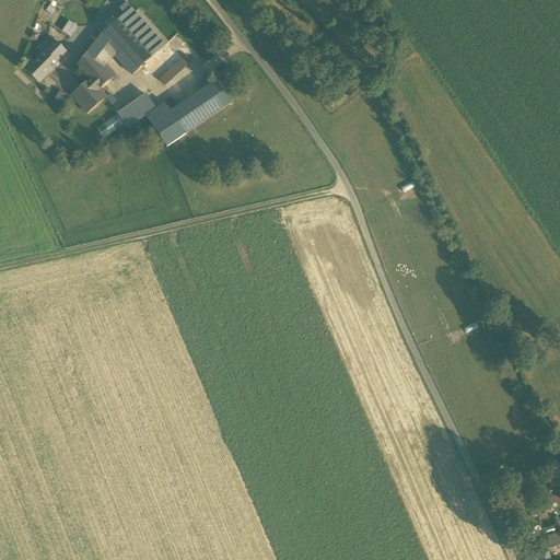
[(54,15),(61,0),(50,0),(46,11),(54,15)]
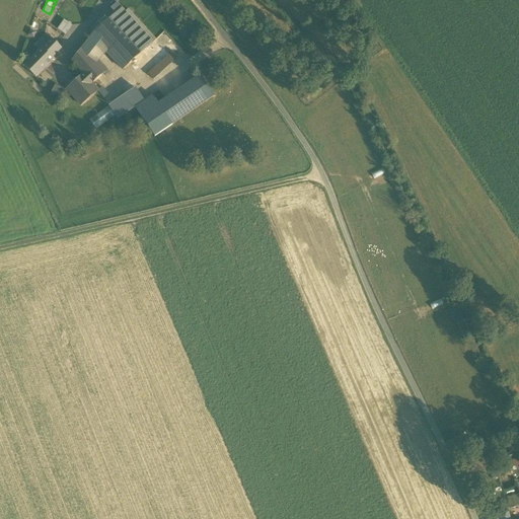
[(110,8),(115,13),(121,8),(117,3),(110,8)]
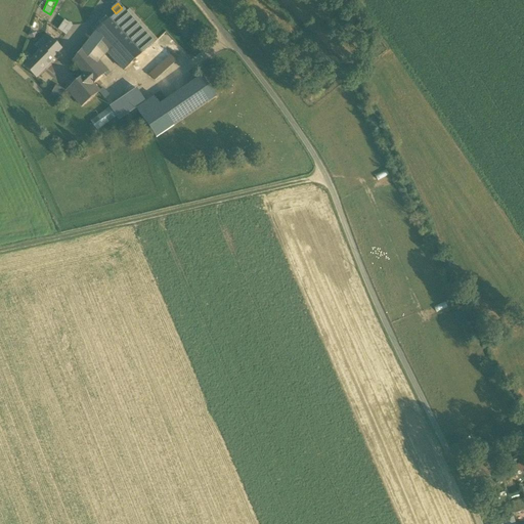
[(126,12),(122,8),(116,13),(108,19),(140,55),(155,43),(126,12)]
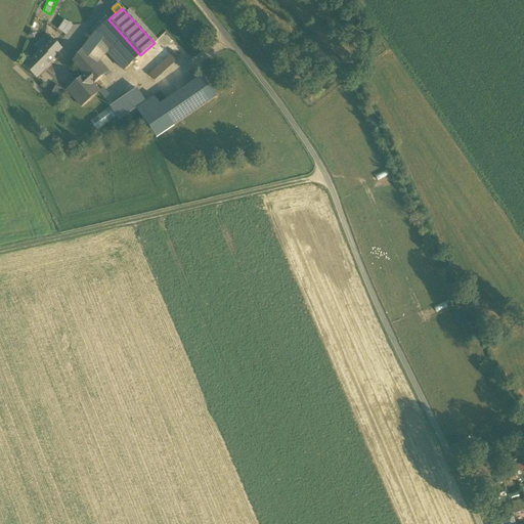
[(129,9),(126,12),(155,43),(158,40),(129,9)]
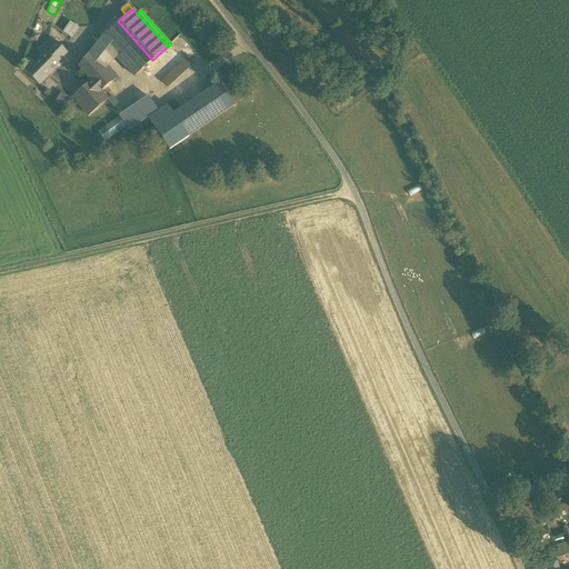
[(63,31),(72,37),(79,27),(70,20),(63,31)]
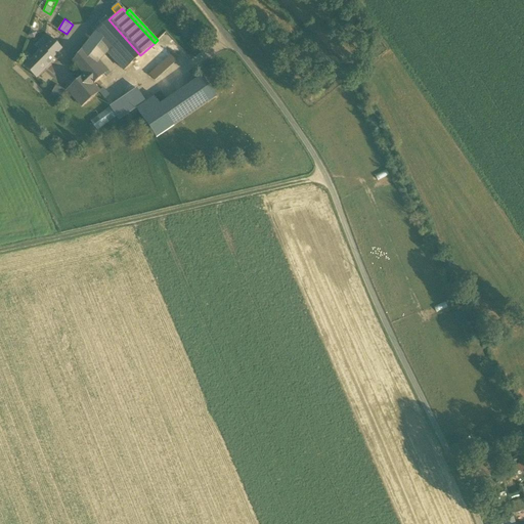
[(108,19),(96,31),(112,48),(107,53),(124,71),(140,55),(108,19)]
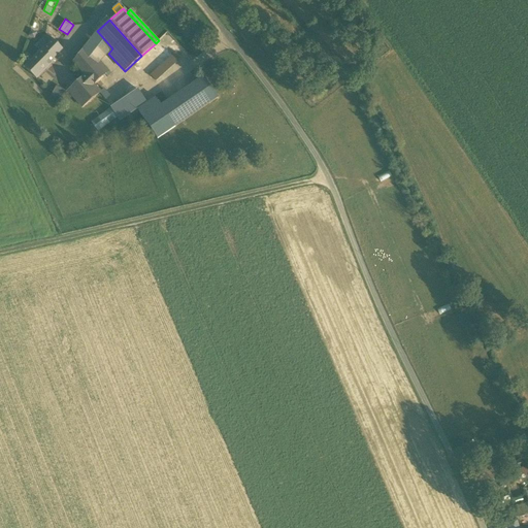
[(100,62),(108,54),(112,48),(97,31),(83,51),(95,64),(95,63),(98,67),(101,64),(100,62)]
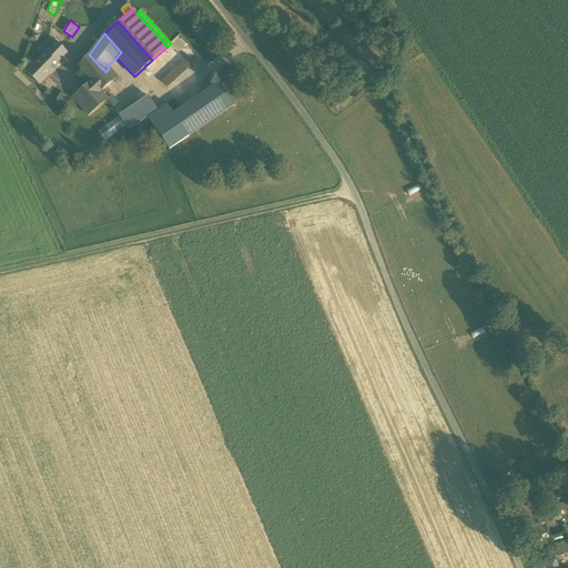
[(46,52),(57,63),(67,52),(51,38),(40,49),(44,53),(46,52)]
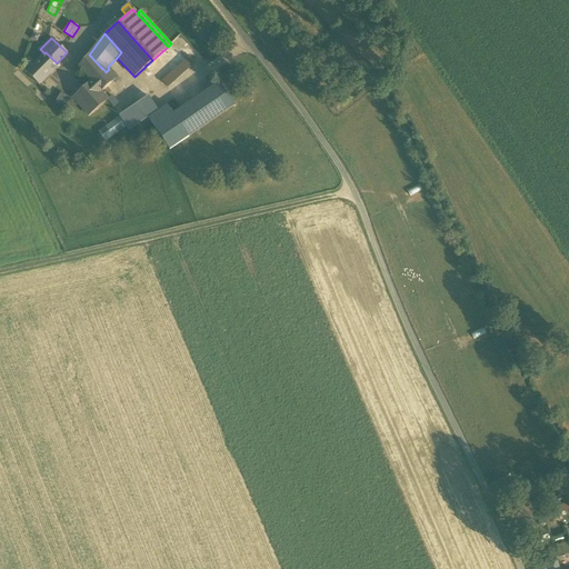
[(26,72),(39,85),(59,66),(57,63),(46,52),(45,53),(26,72)]
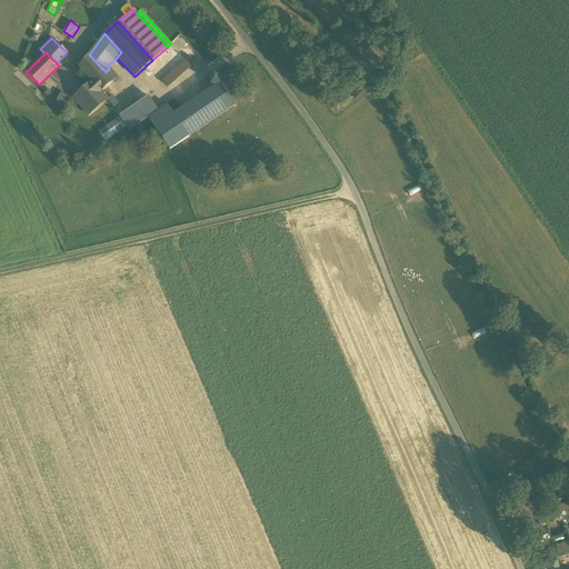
[(117,78),(109,69),(106,72),(102,68),(102,69),(89,55),(79,67),(91,81),(101,91),(113,81),(117,78)]
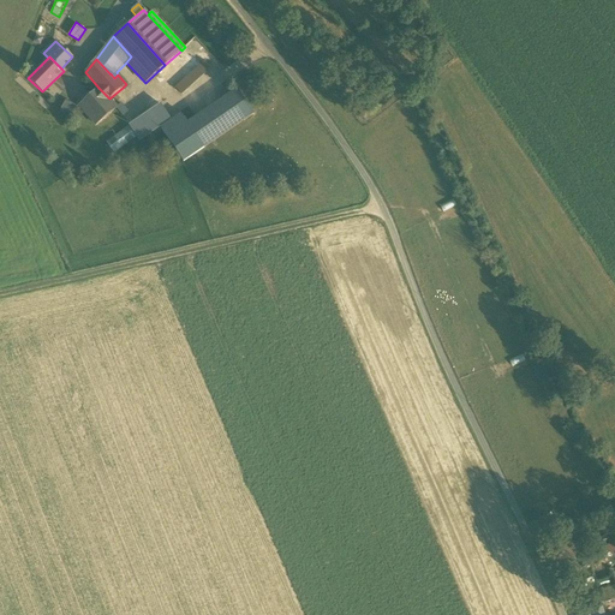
[(175,88),(181,95),(210,69),(204,61),(175,88)]
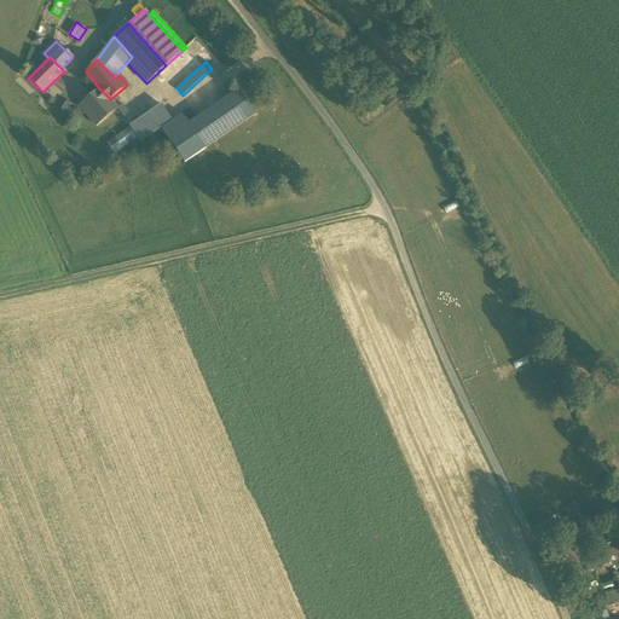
[(79,106),(97,126),(117,109),(117,108),(110,99),(99,88),(79,106)]
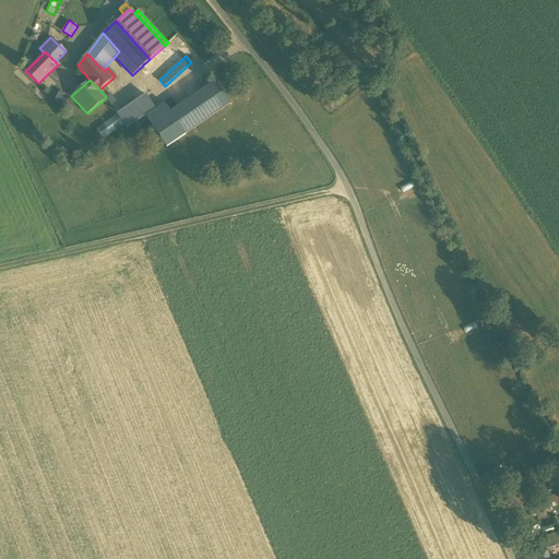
[(215,81),(170,111),(186,134),(230,103),(215,81)]
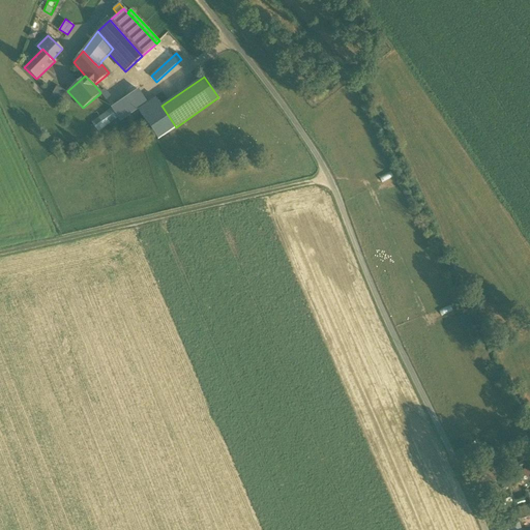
[(51,95),(61,101),(66,92),(56,86),(51,95)]
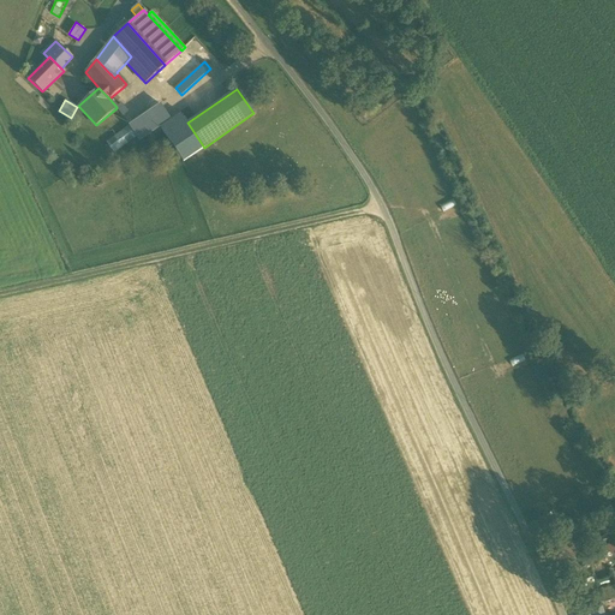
[(120,103),(117,107),(117,108),(123,115),(127,112),(120,103)]
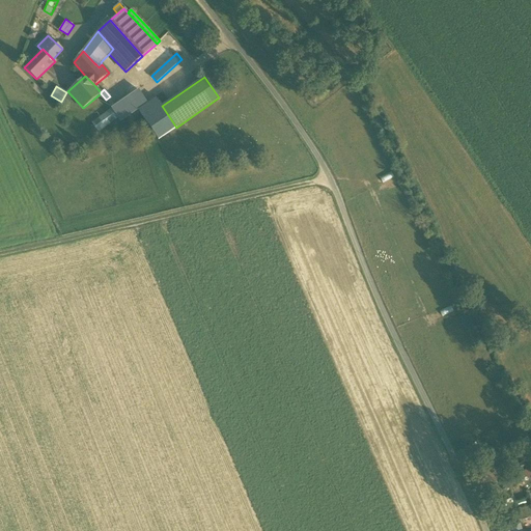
[(138,90),(112,108),(118,117),(121,120),(138,110),(147,104),(138,90)]
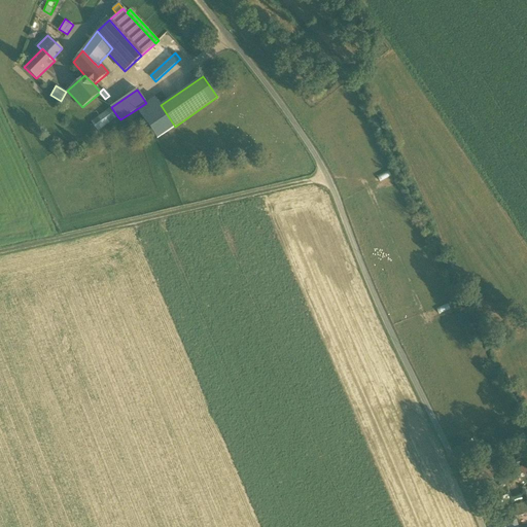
[(157,139),(175,127),(161,105),(155,98),(146,103),(137,109),(157,139)]
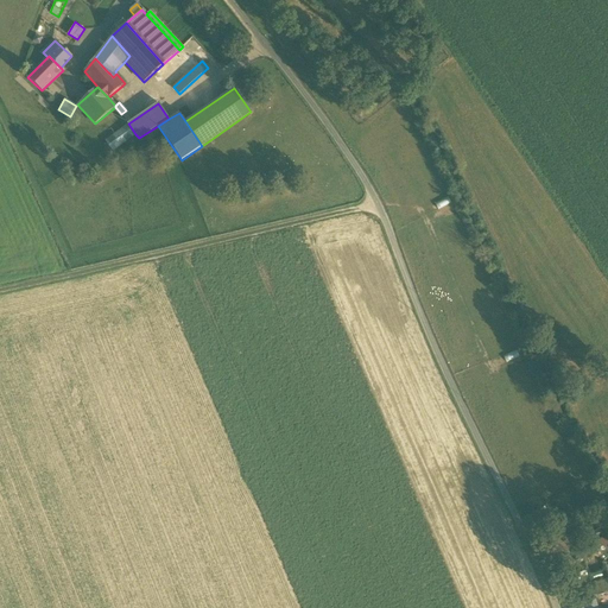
[(106,140),(113,151),(135,134),(128,124),(106,140)]
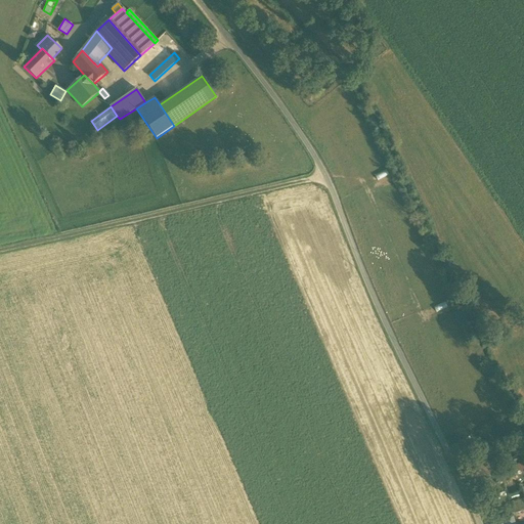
[(523,470),(523,465),(521,462),(515,467),(521,473),(523,470)]
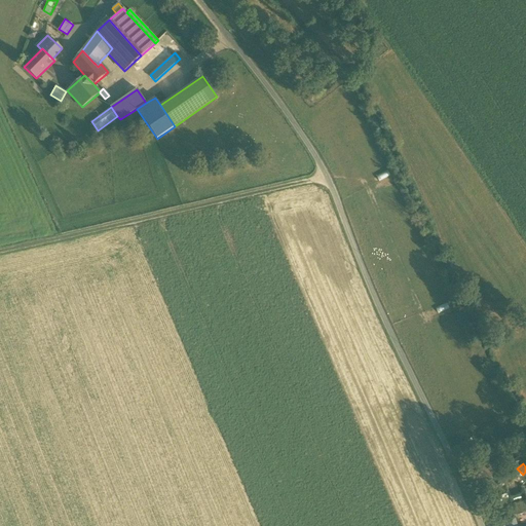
[(525,501),(515,504),(518,516),(525,513),(525,501)]
